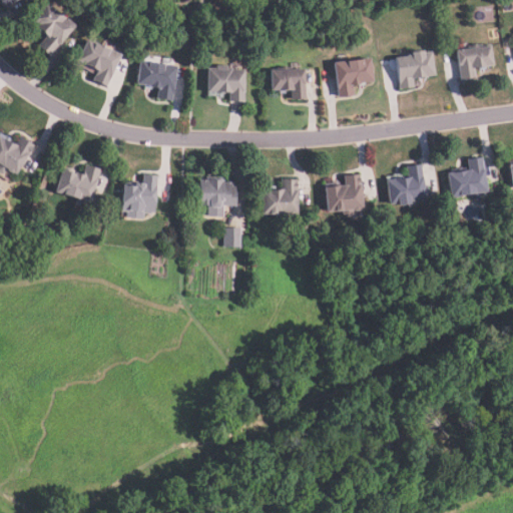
[(16,0),(3,9),(0,3),(0,0),(16,0)]
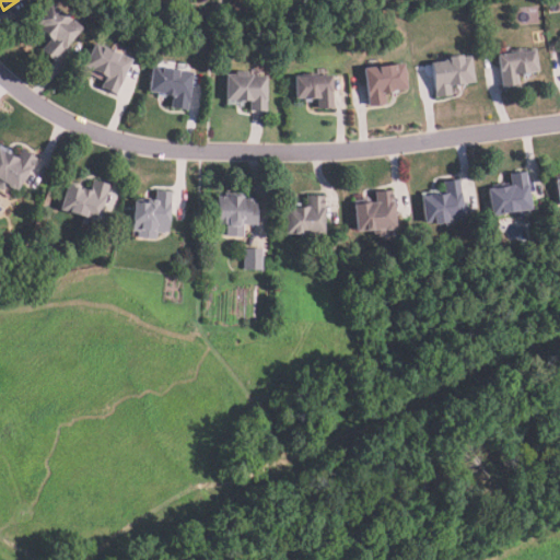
[(82,30),(54,63),(42,53),(50,42),(37,31),(39,27),(33,22),(49,2),(82,30)]
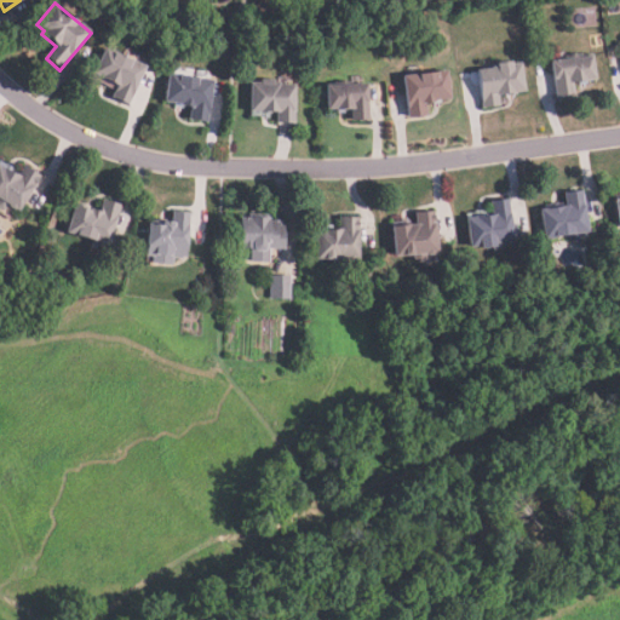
[(147,67),(127,107),(110,99),(116,87),(92,75),(104,47),(147,67)]
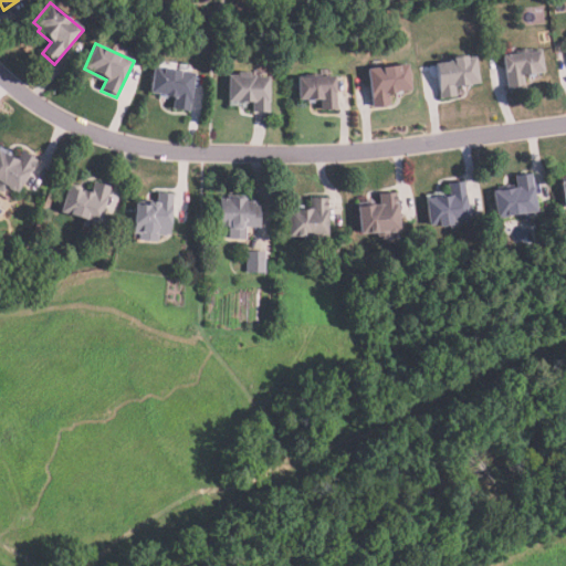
[(544,73),(522,76),(524,86),(507,88),(502,55),(541,50),(544,73)]
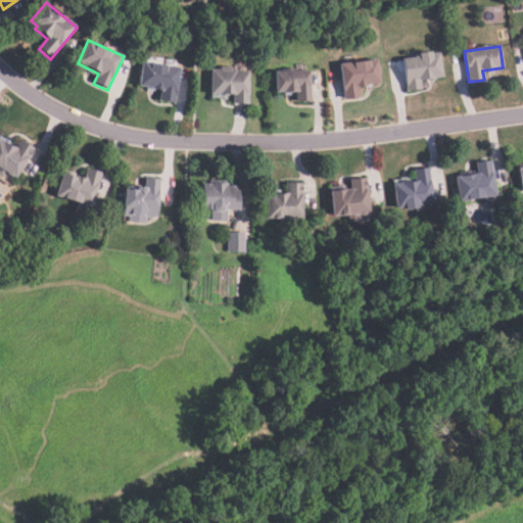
[(439,54),(441,77),(421,80),(422,90),(406,92),(401,59),(418,57),(418,53),(430,51),(431,54),(439,54)]
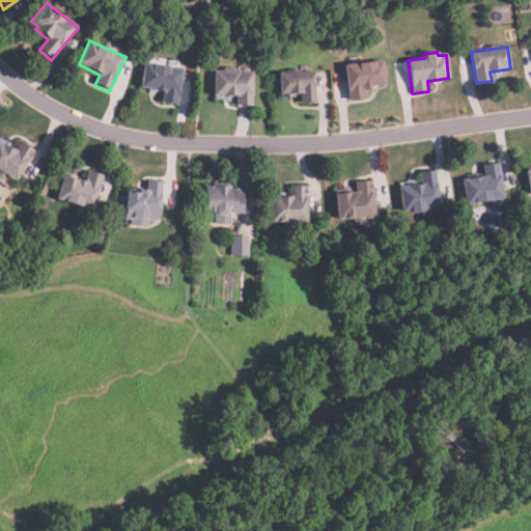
[(386,86),(364,88),(365,100),(348,102),(344,64),(383,60),(386,86)]
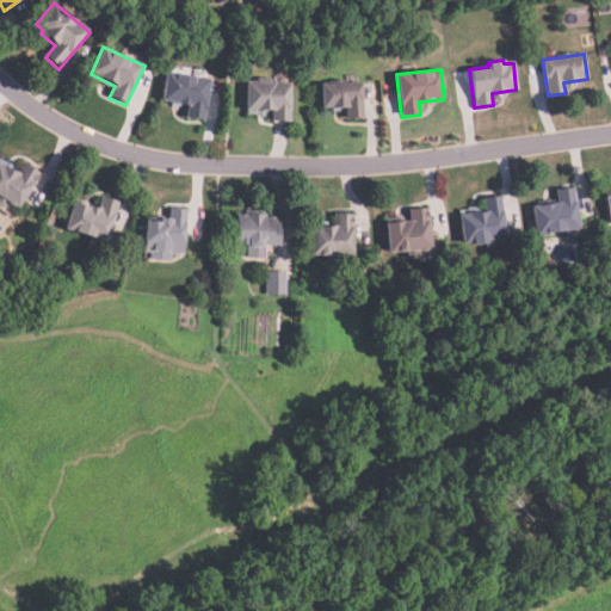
[(204,122),(187,119),(189,109),(176,106),(177,104),(162,102),(166,73),(210,79),(204,122)]
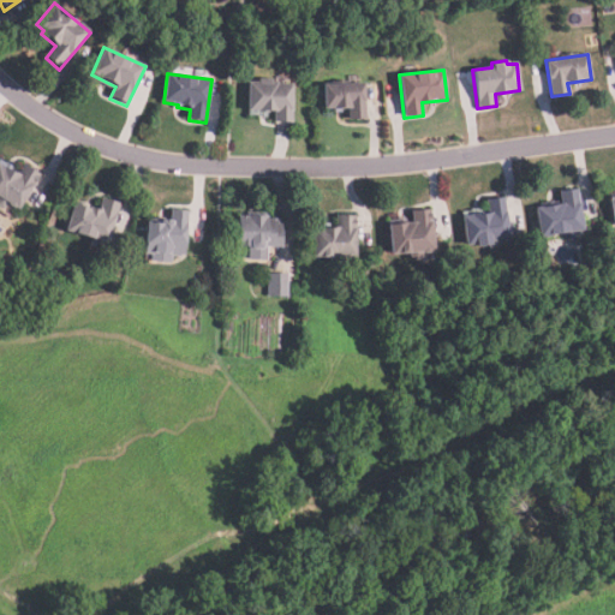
[(292,124),(275,123),(276,112),(268,111),(267,119),(251,118),(252,112),(245,112),(248,82),(257,83),(258,78),(273,79),(273,83),(294,84),(292,124)]
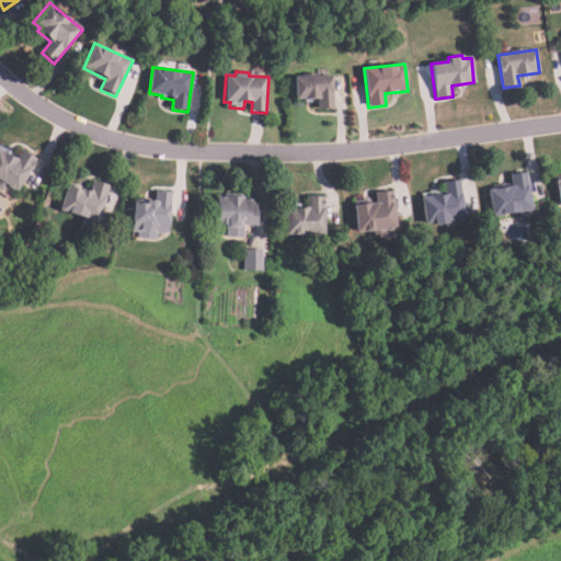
[(334,110),(319,110),(319,100),(313,100),(313,104),(306,104),(306,100),(295,100),(295,77),(333,76),(334,110)]
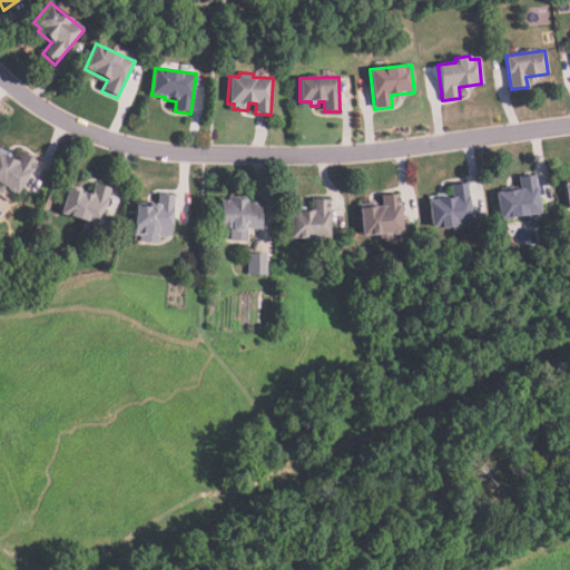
[(37,161),(13,196),(0,186),(0,150),(17,163),(23,153),(37,161)]
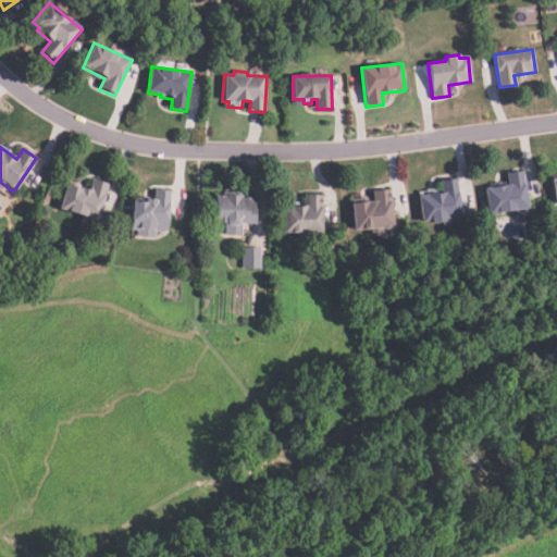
[(529,209),(489,214),(484,188),(507,185),(506,173),(522,170),(529,209)]
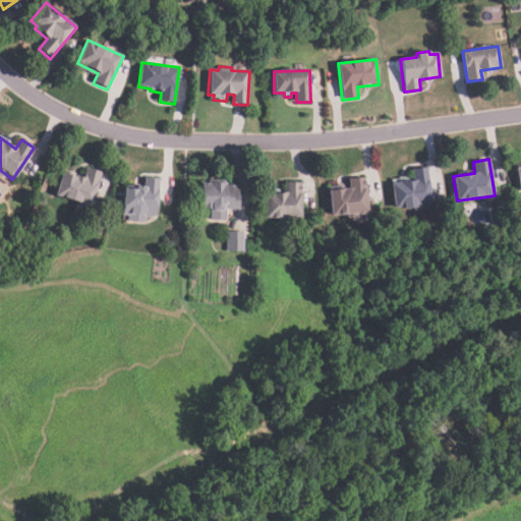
[(395,208),(391,182),(413,179),(411,168),(426,166),(429,189),(433,188),(436,201),(415,205),(415,209),(402,211),(402,207),(395,208)]
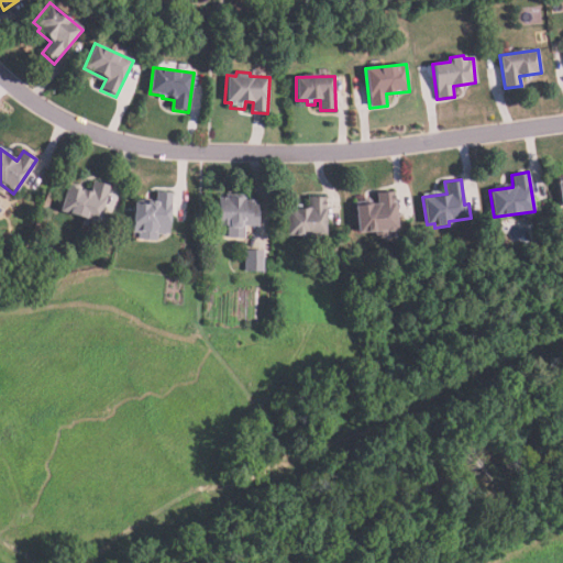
[(554,208),(562,207),(562,179),(552,181),(554,208)]
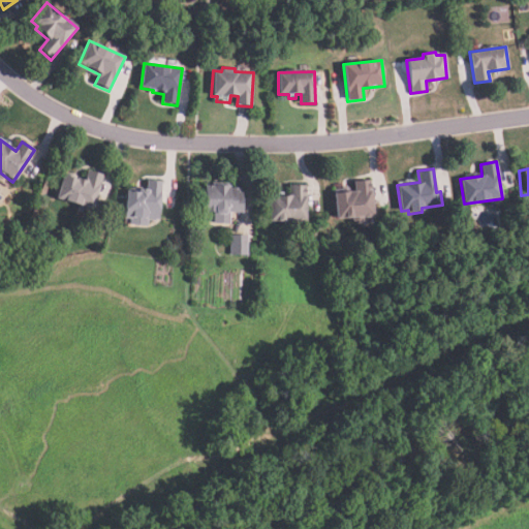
[(103,175),(92,211),(56,199),(63,175),(86,182),(89,170),(103,175)]
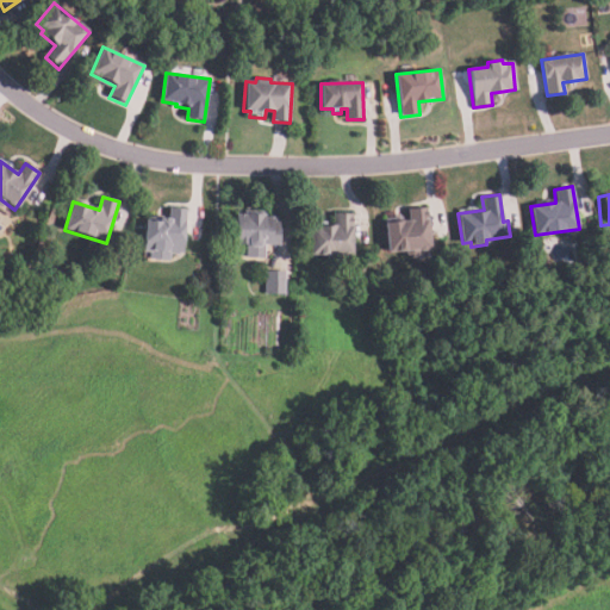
[(187,210),(184,254),(170,253),(169,261),(151,259),(151,253),(143,253),(145,221),(160,222),(160,218),(169,218),(170,207),(187,210)]
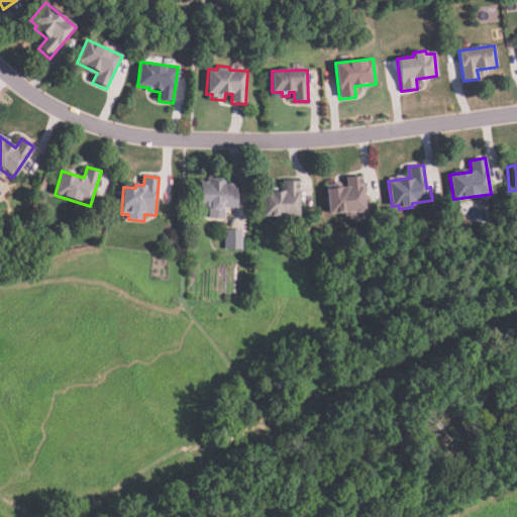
[(362,176),(365,211),(357,212),(358,217),(346,218),(346,213),(327,215),(325,188),(346,186),(345,178),(362,176)]
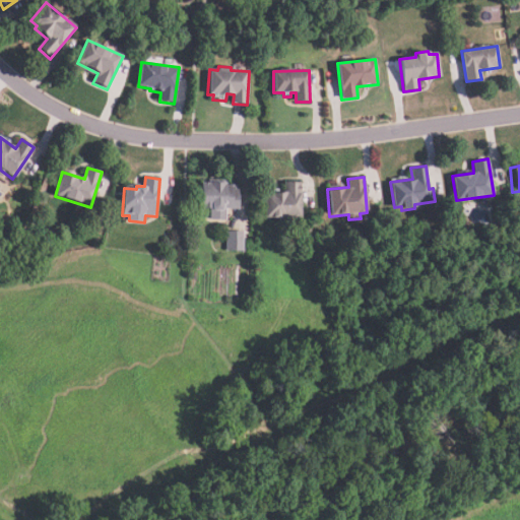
[(225,220),(210,219),(210,209),(199,209),(201,181),(223,182),(223,185),(231,186),(231,184),(238,184),(237,209),(226,208),(225,220)]
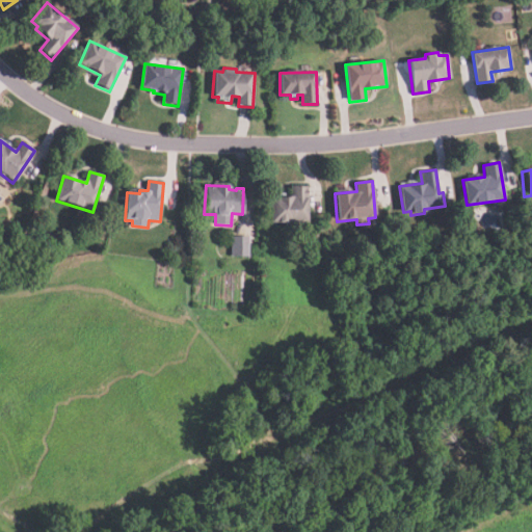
[(308,186),(309,222),(297,222),(298,229),(288,229),(288,223),(270,223),(269,196),(291,195),(290,187),(308,186)]
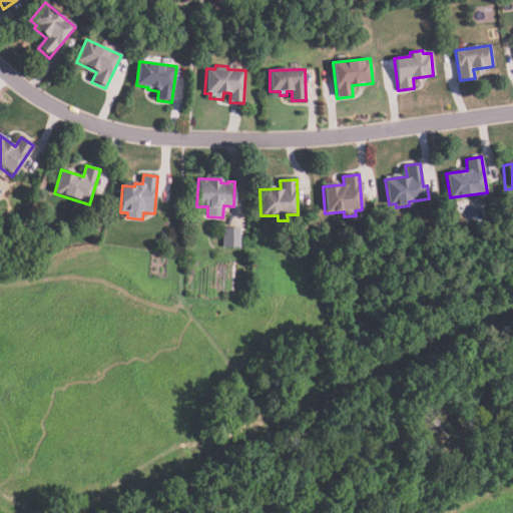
[(239,247),(222,247),(223,227),(239,228),(239,247)]
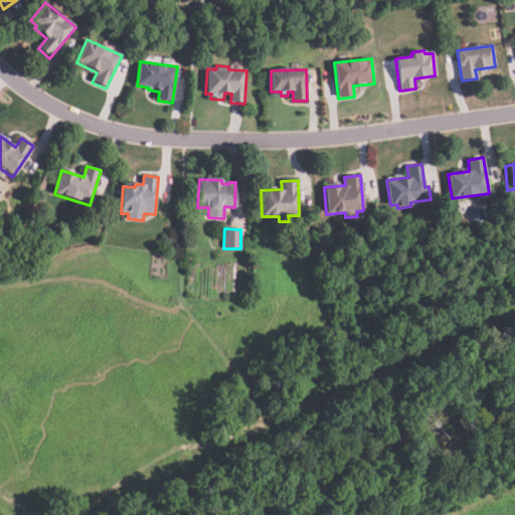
All buildings are outlined.
